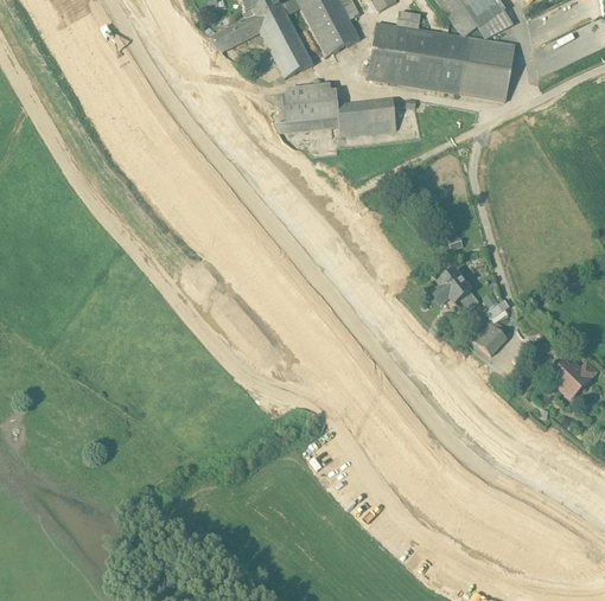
[(299,7),(295,0),(285,0),(282,1),(256,14),(211,37),(220,51),(260,31),(284,78),(314,63),(286,13),(299,7)]
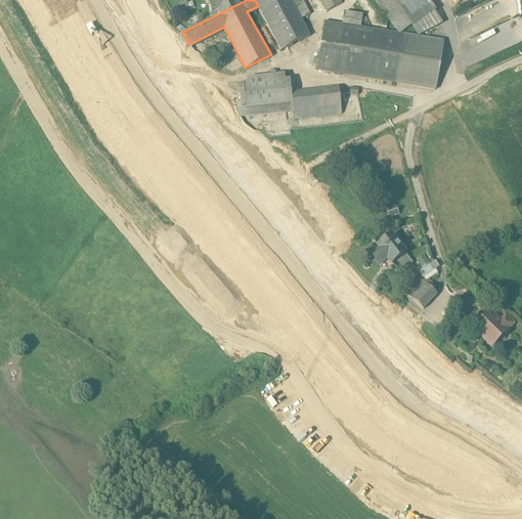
[(207,0),(213,10),(218,7),(221,12),(244,1),(243,0),(207,0)]
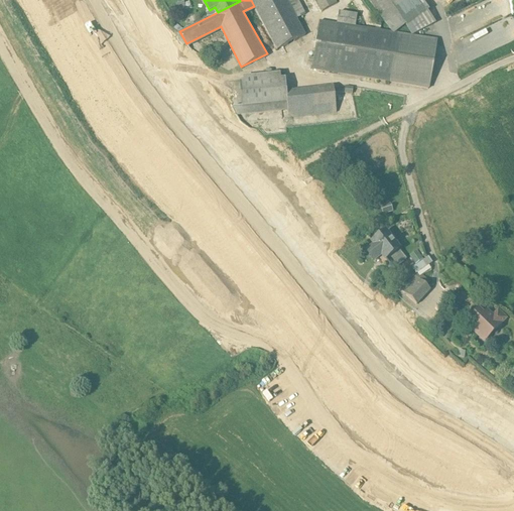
[(305,31),(289,0),(251,0),(254,6),(277,46),(305,31)]
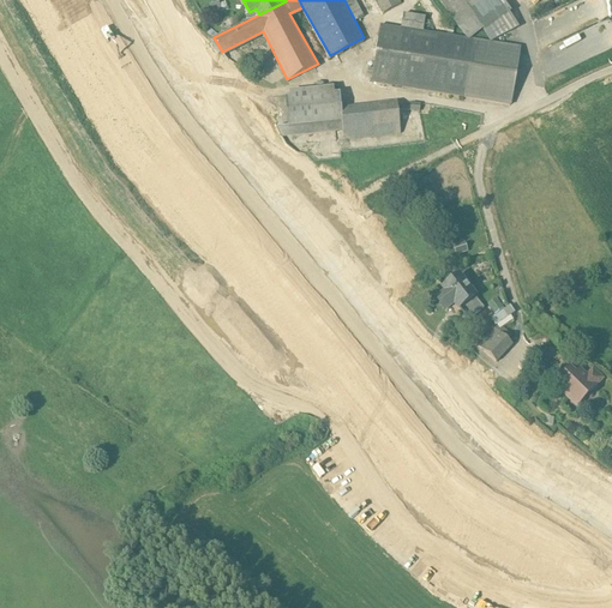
[(439,0),(465,35),(471,36),(483,25),(485,29),(513,8),(505,0),(439,0)]
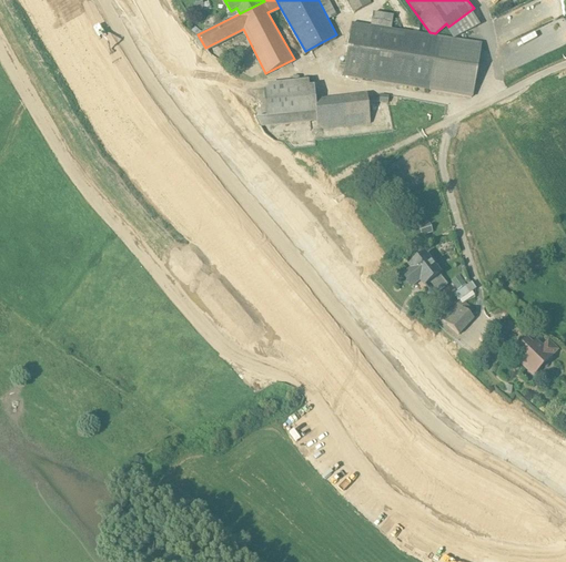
[(513,0),(514,2),(492,11),(502,37),(565,11),(559,0),(513,0)]
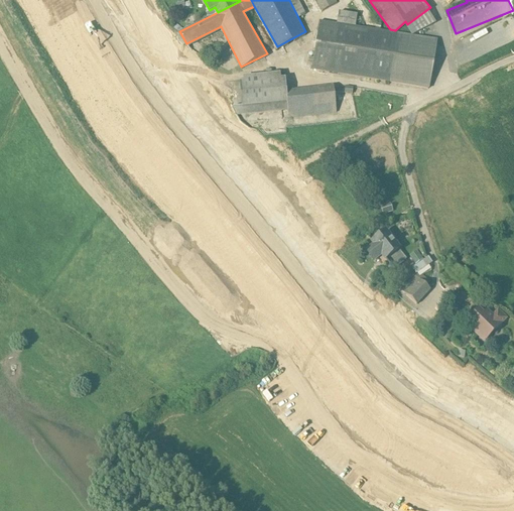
[(436,62),(436,36),(395,30),(390,29),(318,18),(310,67),(430,88),(436,62)]
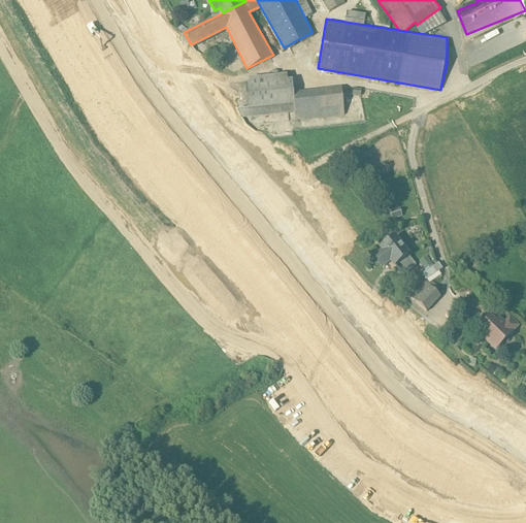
[(296,119),(344,113),(341,86),(296,90),(293,73),(240,77),(243,116),(295,111),(296,119)]
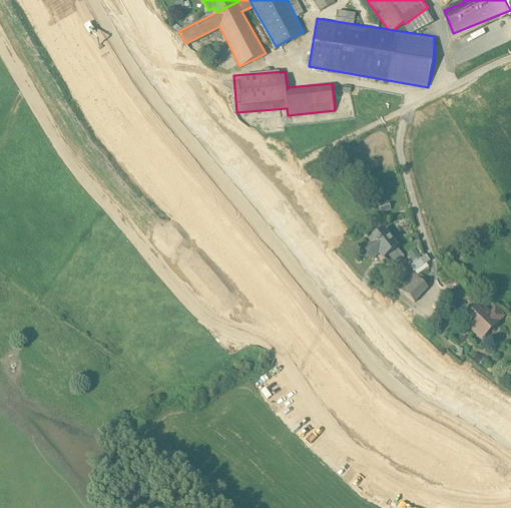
[(390,264),(404,252),(381,222),(370,232),(373,236),(359,245),(368,257),(379,248),(390,264)]
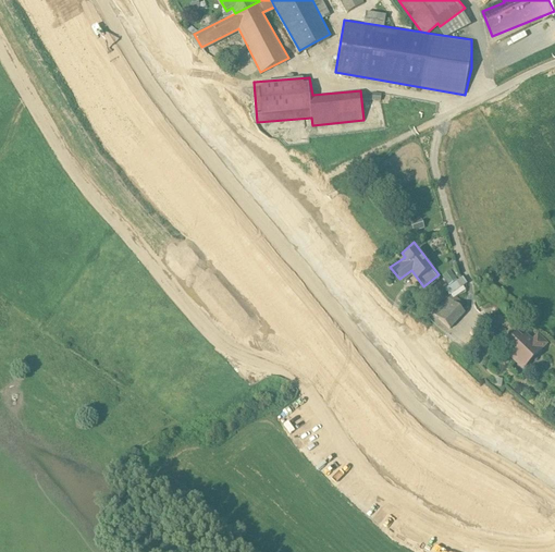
[(445,279),(455,273),(448,264),(440,270),(445,279)]
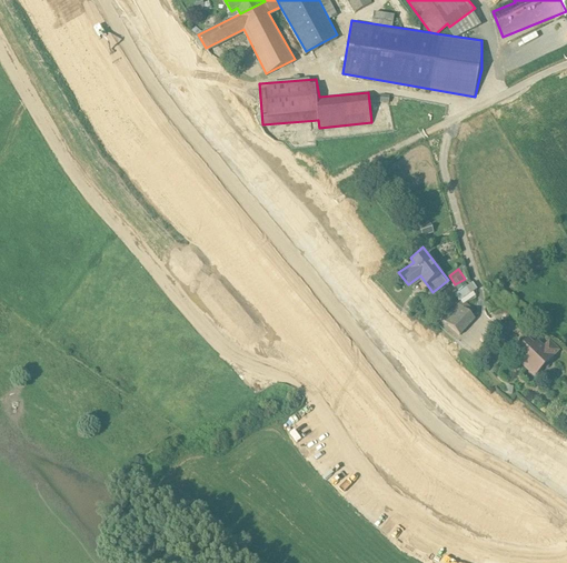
[(471,279),(453,285),(457,297),(475,290),(471,279)]
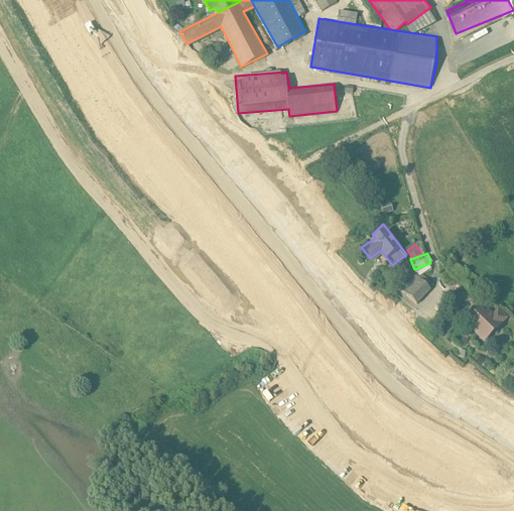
[(415,299),(429,284),(417,274),(404,289),(415,299)]
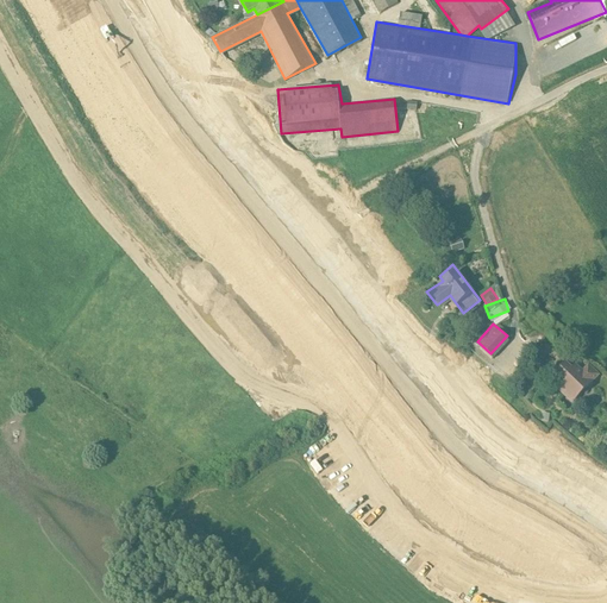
[(589,376),(595,370),(587,360),(581,366),(574,358),(569,362),(565,358),(551,372),(557,377),(551,383),(569,401),(592,378),(589,376)]
